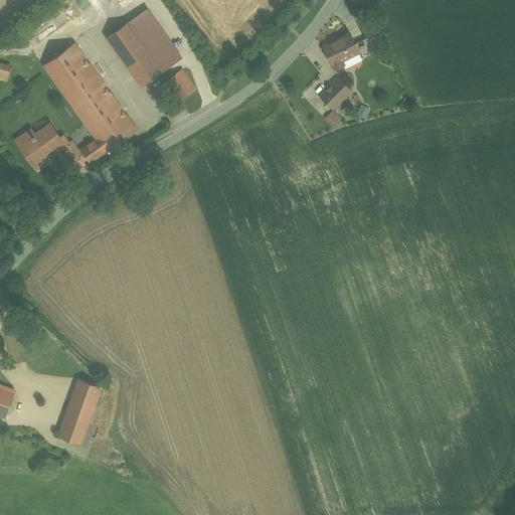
[(163,71),(128,22),(107,37),(142,86),(163,71)]
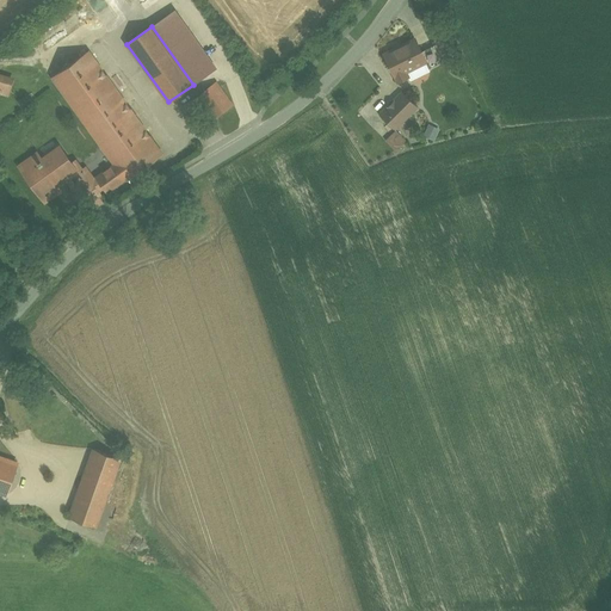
[(415,39),(384,54),(397,82),(408,76),(406,72),(425,62),(426,62),(421,51),(415,39)]
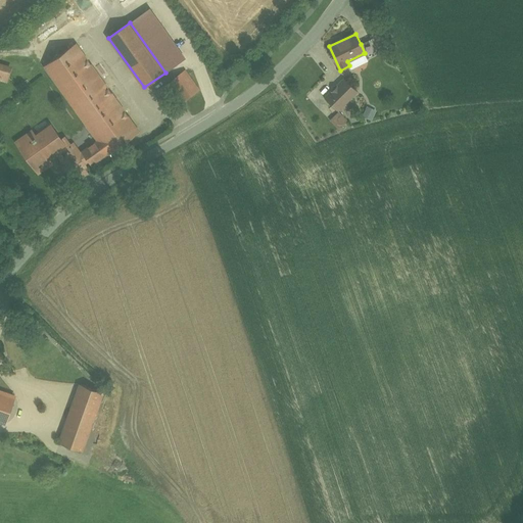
[(371,39),(361,44),(365,53),(364,53),(367,58),(378,53),(371,39)]
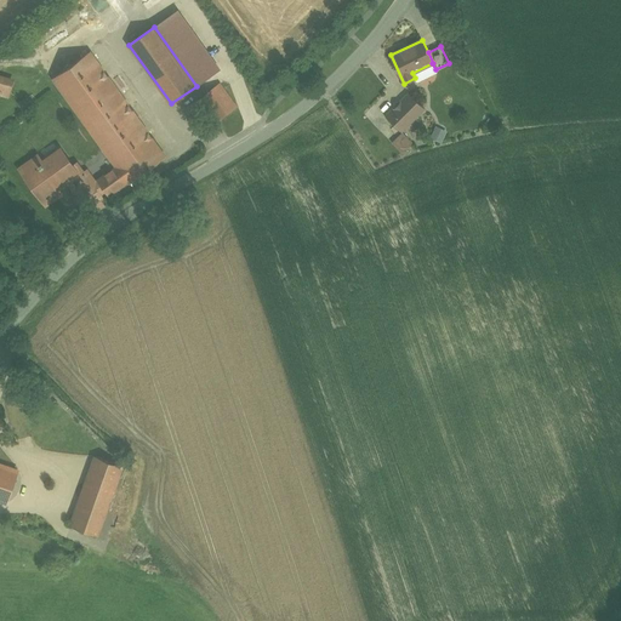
[(165,157),(90,51),(52,78),(117,167),(127,182),(127,183),(165,157)]
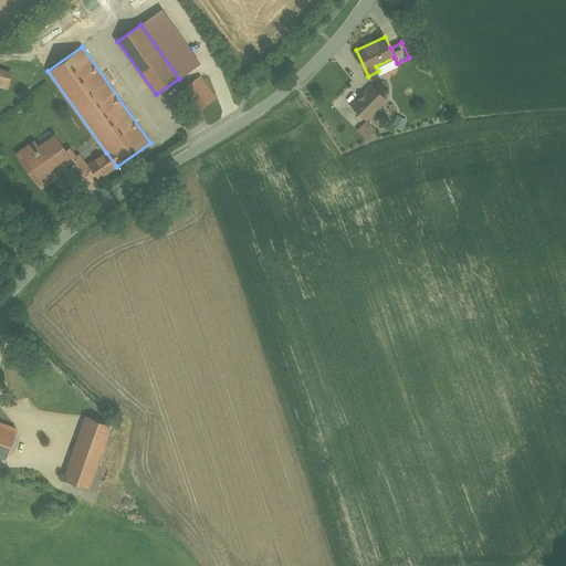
[(14,72),(0,67),(0,85),(9,88),(12,77),(14,72)]
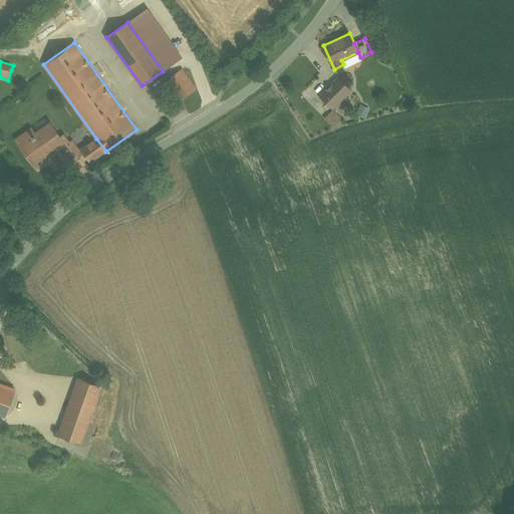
[(175,74),(154,89),(162,100),(169,95),(175,102),(188,92),(175,74)]
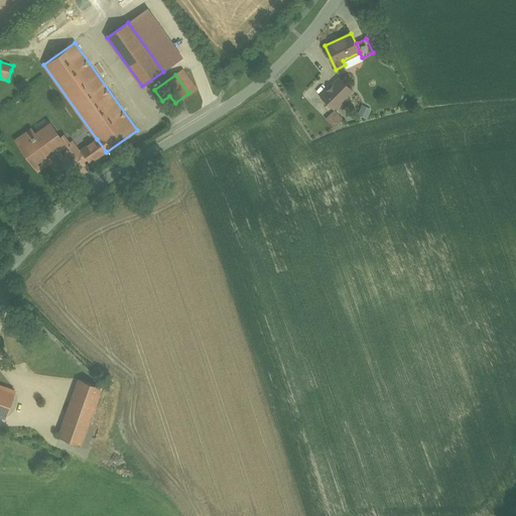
[(340,78),(320,97),(334,109),(353,90),(340,78)]
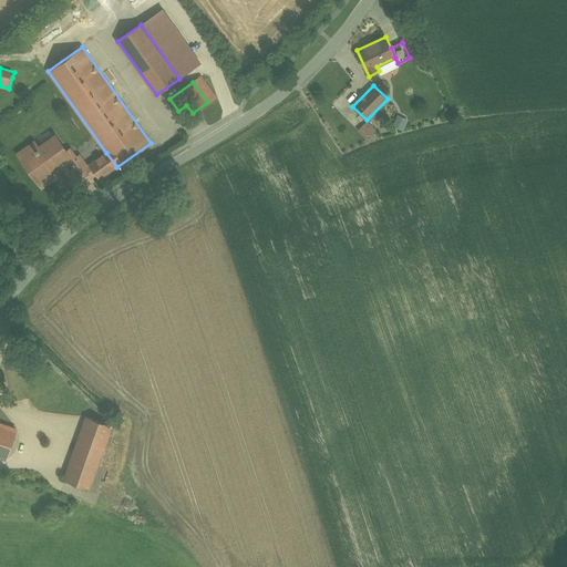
[(27,88),(18,94),(22,100),(30,93),(27,88)]
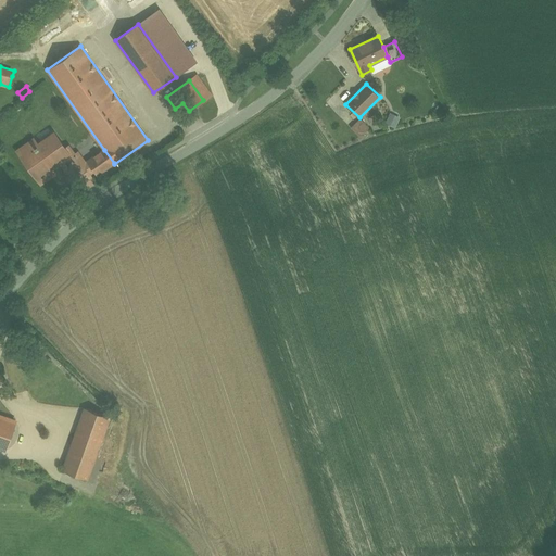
[(392,112),(388,123),(397,127),(402,116),(392,112)]
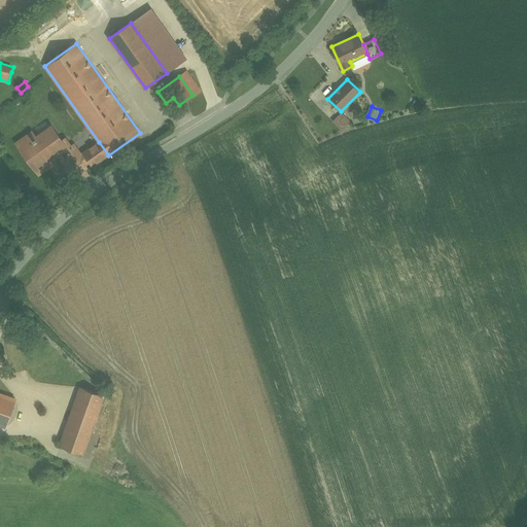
[(342,112),(332,121),(341,130),(350,121),(342,112)]
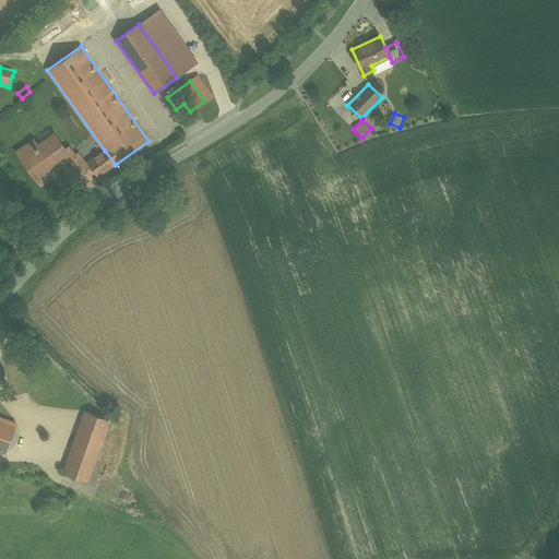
[(52,134),(42,142),(44,145),(39,149),(38,147),(35,149),(36,150),(33,152),(34,153),(32,154),(30,156),(23,149),(19,152),(25,159),(24,159),(34,173),(36,170),(44,181),(54,174),(50,169),(63,159),(64,162),(69,159),(73,166),(69,168),(72,174),(83,166),(88,175),(94,171),(98,176),(115,164),(105,151),(88,162),(88,163),(86,164),(84,161),(79,154),(75,156),(70,147),(63,152),(59,146),(61,145),(54,134),(52,134)]
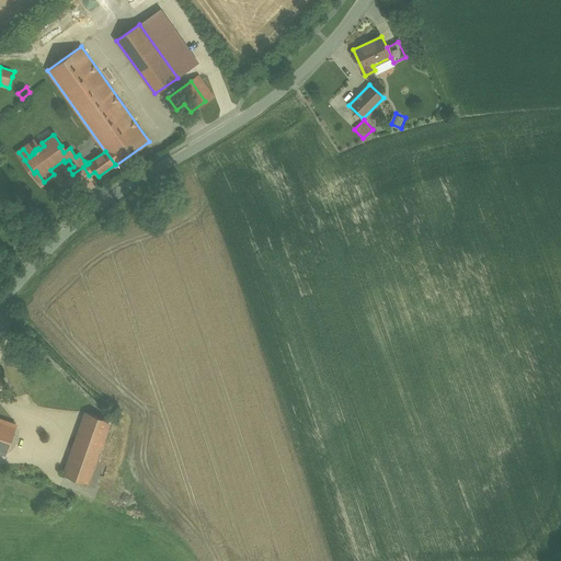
[(72,174),(68,178),(77,189),(91,179),(89,175),(83,167),(72,174)]
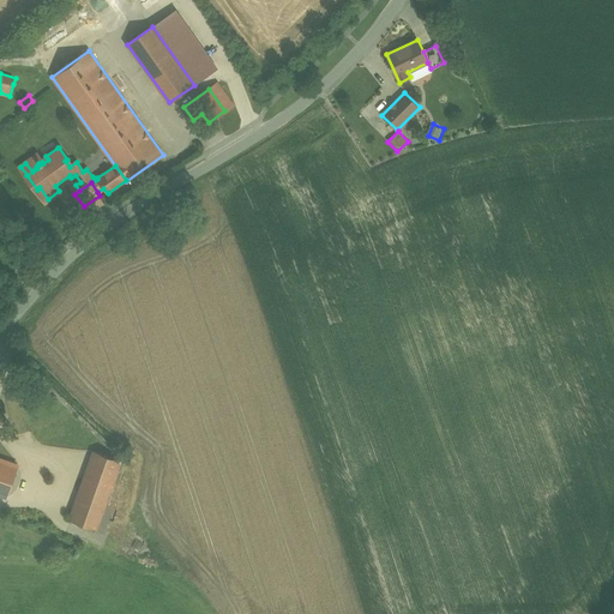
[(94,451),(70,518),(97,528),(121,461),(94,451)]
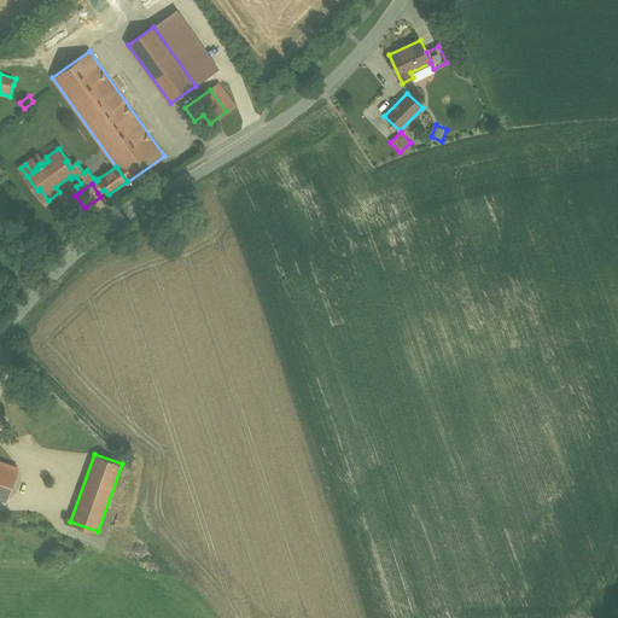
[(18,468),(0,461),(0,496),(7,500),(18,468)]
